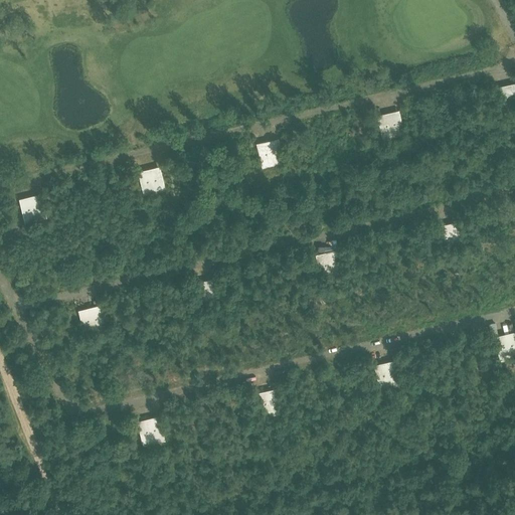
[(514,82),(495,88),(501,113),(514,109),(514,82)]
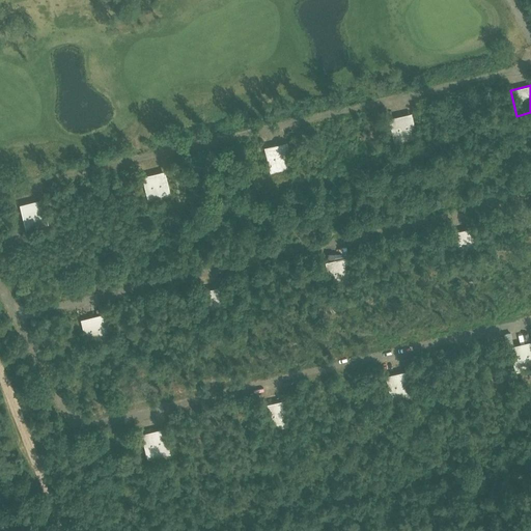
[(412,113),(388,118),(394,145),(418,140),(412,113)]
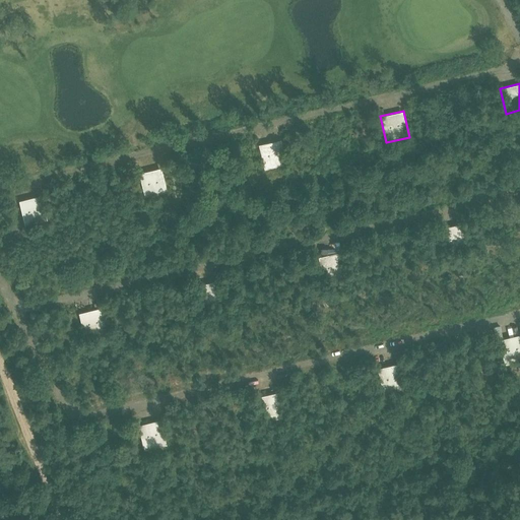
[(281,139),(258,145),(264,171),(287,165),(281,139)]
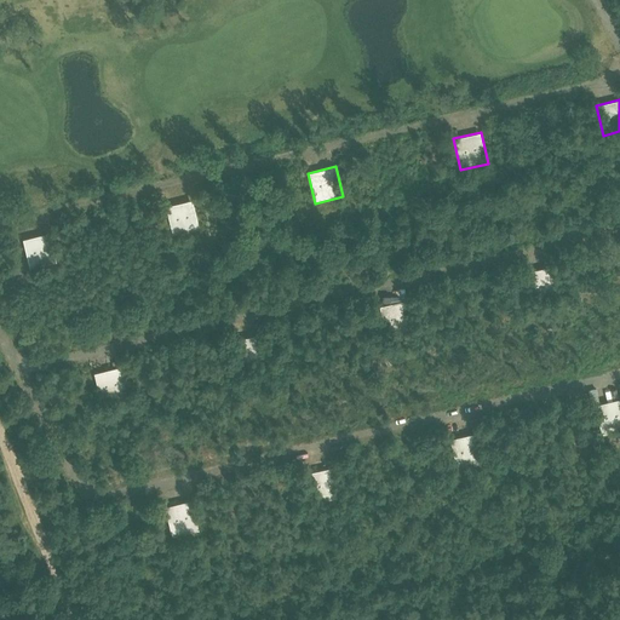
[(193,200),(165,206),(173,236),(200,230),(193,200)]
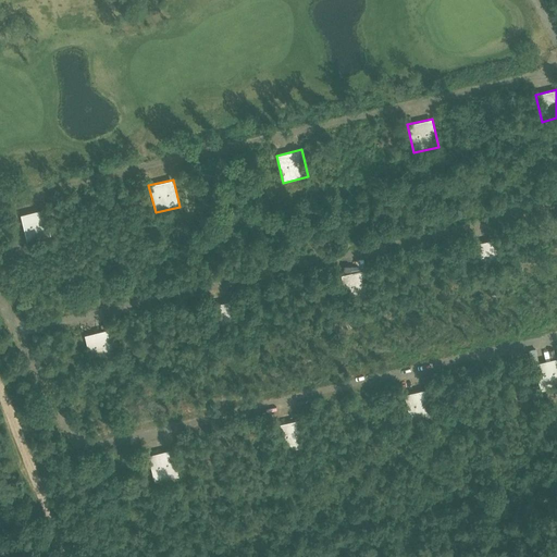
[(45,209),(21,215),(27,243),(51,236),(45,209)]
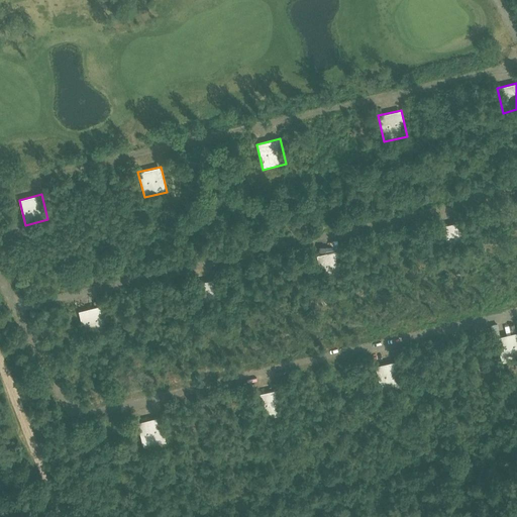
[(467,247),(460,222),(437,227),(443,252),(467,247)]
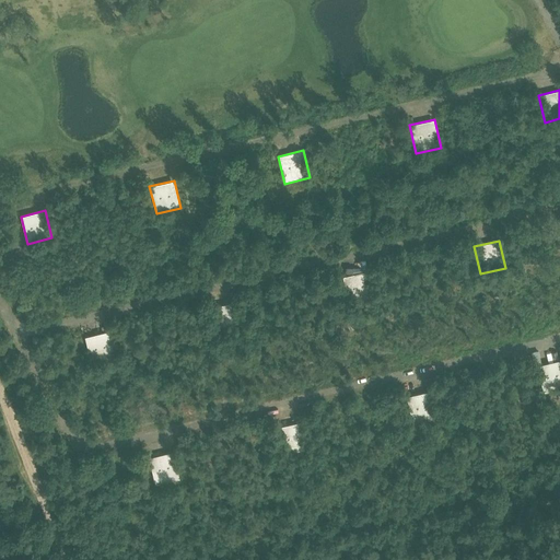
[(374,299),(368,271),(342,277),(349,304),(374,299)]
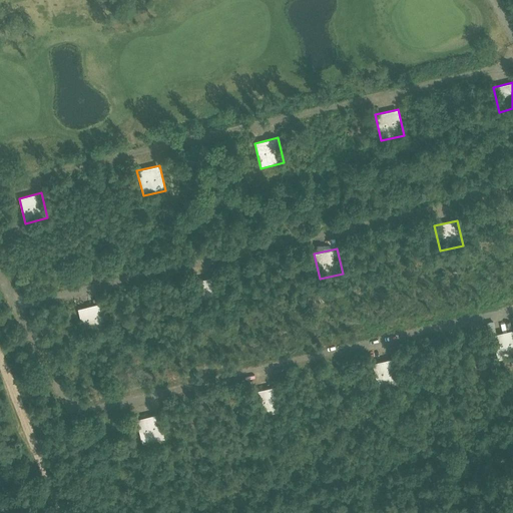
[(224,302),(218,276),(195,281),(201,307),(224,302)]
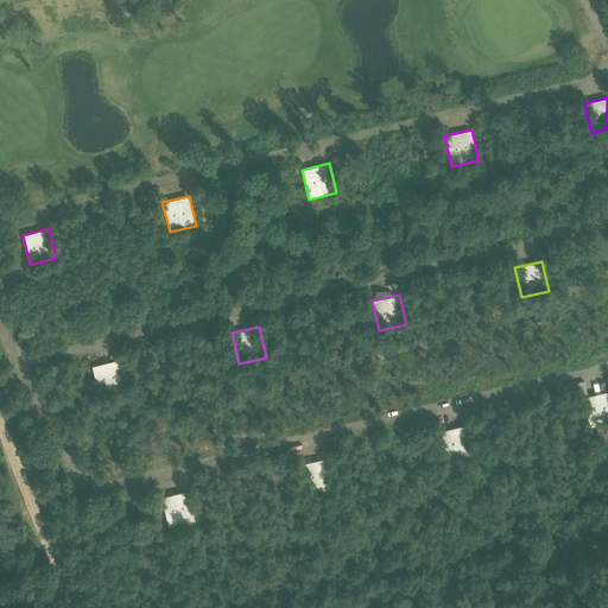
[(126,390),(119,360),(93,366),(100,396),(126,390)]
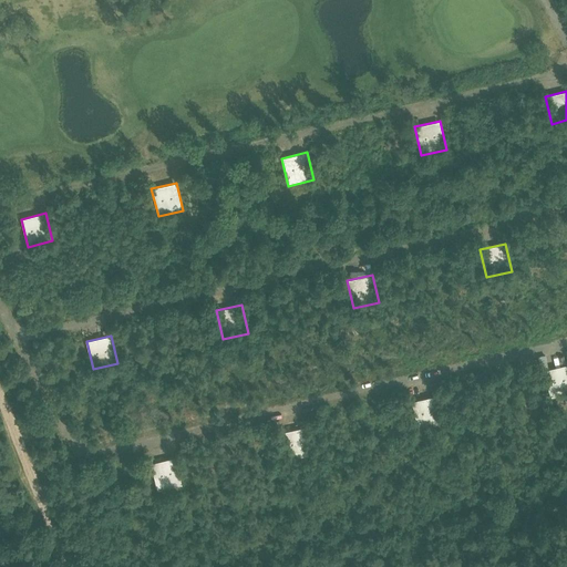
[(566,364),(544,370),(550,399),(566,394),(566,364)]
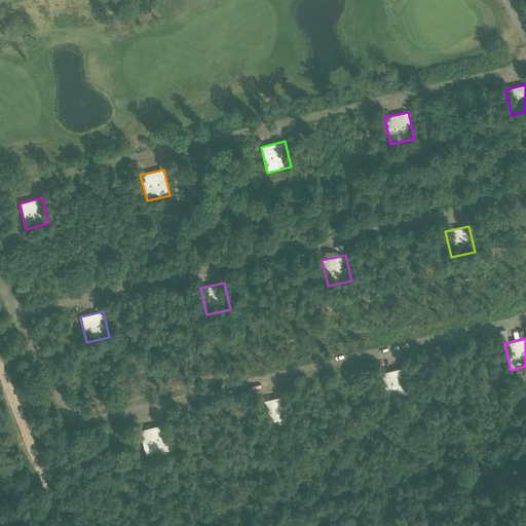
[(381,373),(387,399),(411,393),(405,367),(381,373)]
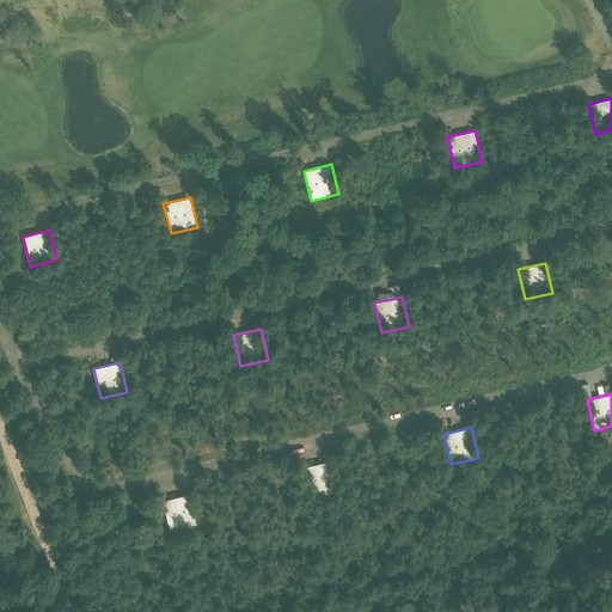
[(303,467),(311,497),(338,490),(330,460),(303,467)]
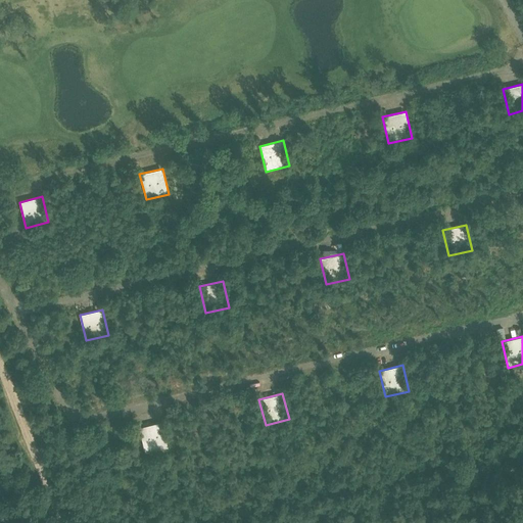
[(145,454),(168,447),(162,422),(139,427),(145,454)]
